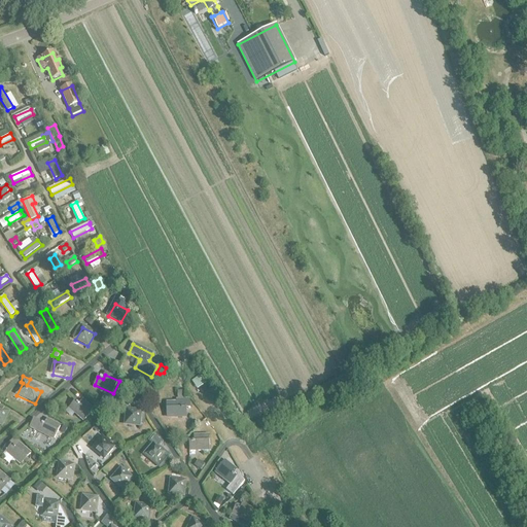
[(126,384),(119,388),(125,395),(131,391),(126,384)]
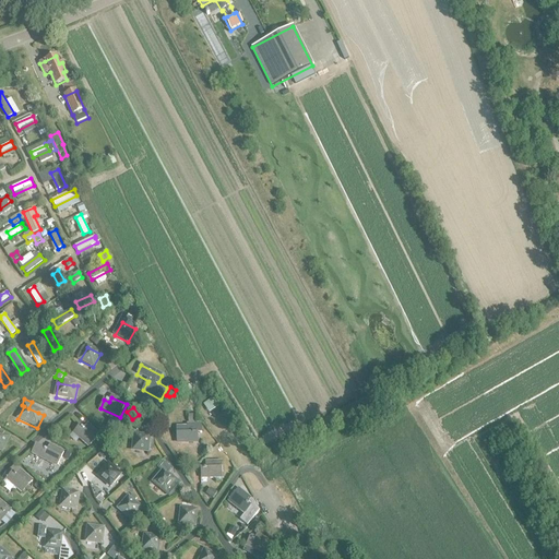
[(198,442),(198,433),(201,432),(201,424),(195,425),(188,425),(188,428),(176,428),(177,443),(198,442)]
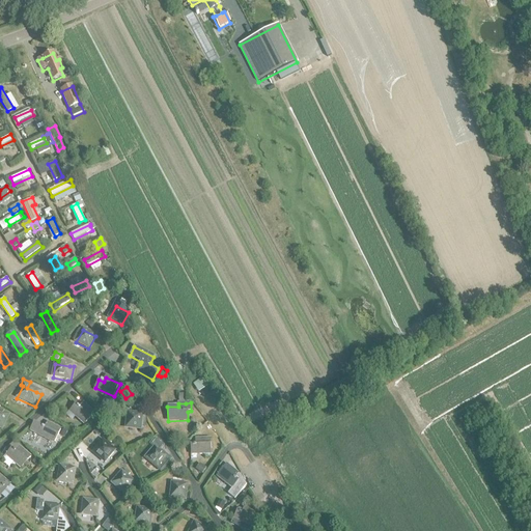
[(71,412),(85,425),(94,416),(83,404),(79,409),(76,406),(71,412)]
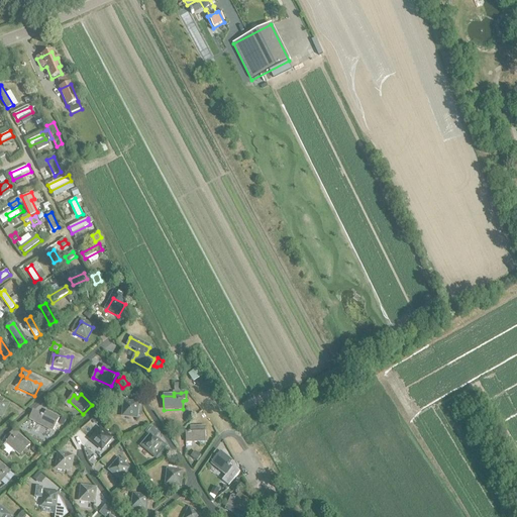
[(0,416),(2,418),(8,406),(0,401),(0,416)]
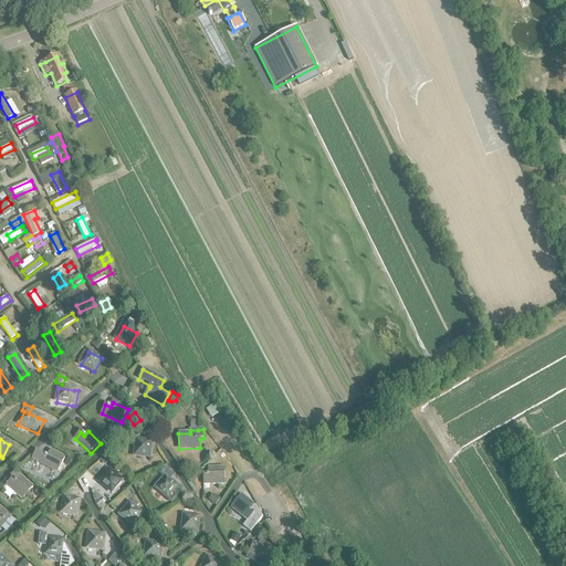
[(135,457),(149,458),(150,456),(155,456),(156,448),(152,448),(152,443),(137,441),(135,457)]
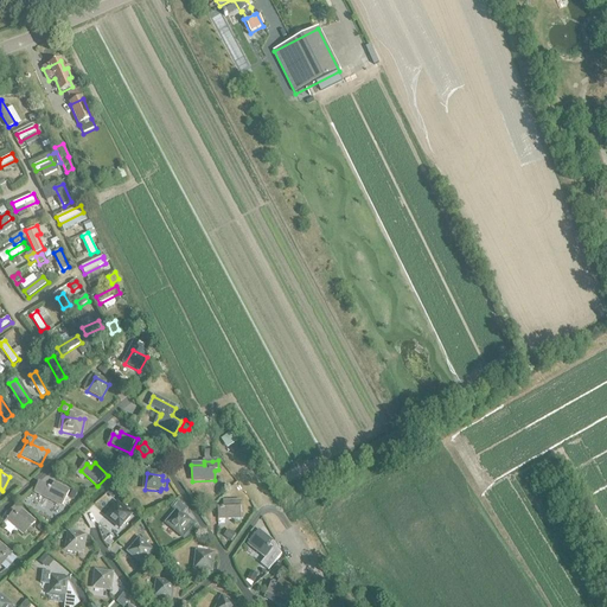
[(42,497),(62,506),(69,493),(53,485),(51,490),(39,484),(33,493),(40,498),(42,497)]
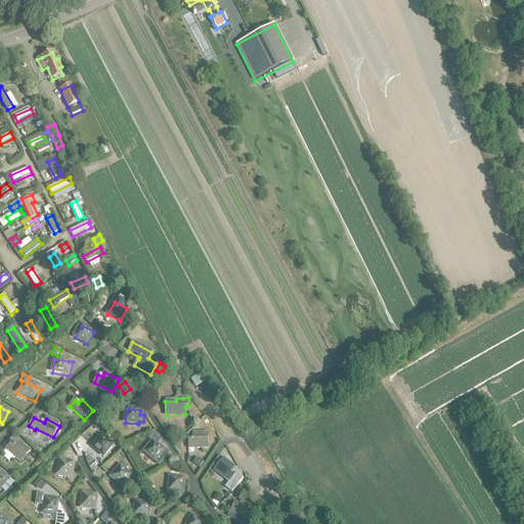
[(153,443),(144,453),(155,463),(160,467),(161,466),(165,461),(169,456),(164,451),(158,445),(162,441),(153,433),(147,439),(153,443)]
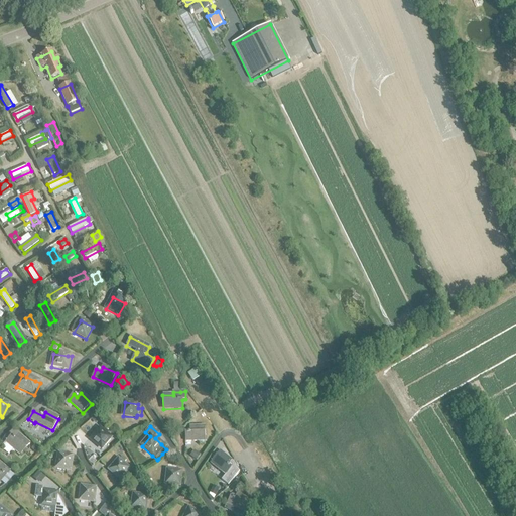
[(184,433),(185,441),(206,440),(205,427),(189,428),(189,433),(184,433)]
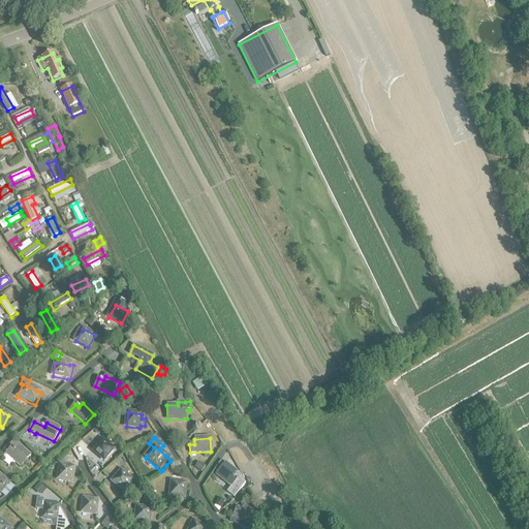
[(13,441),(9,446),(11,448),(6,454),(22,467),(30,458),(19,447),(19,446),(13,441)]
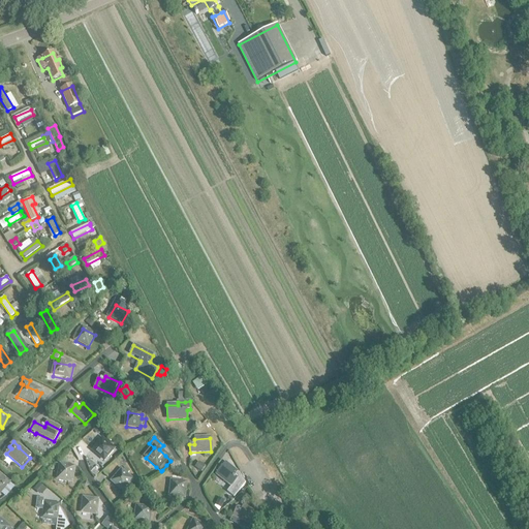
[(94,452),(104,461),(114,449),(102,441),(94,452)]
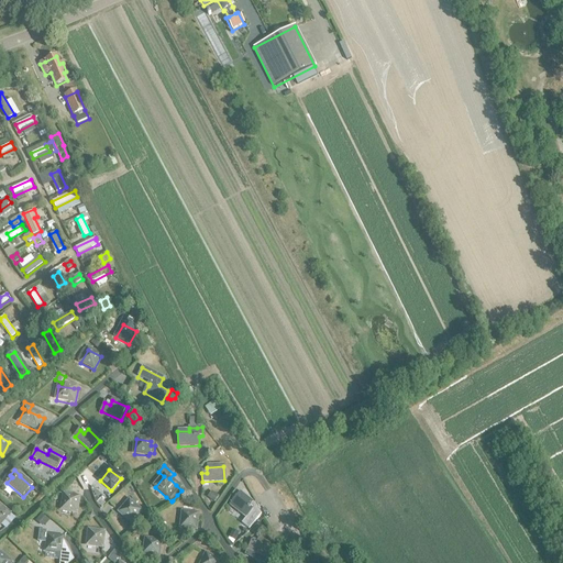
[(39,486),(35,490),(41,496),(44,492),(39,486)]
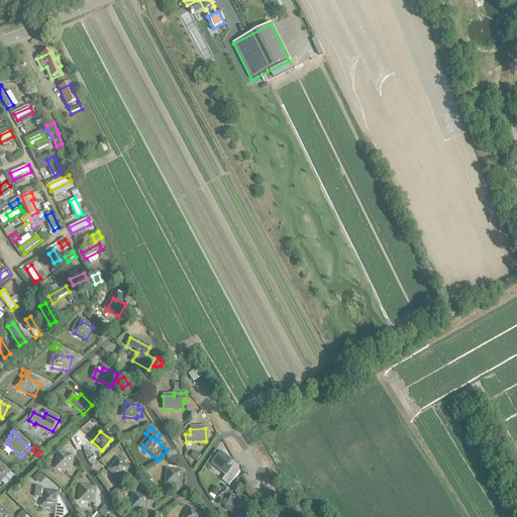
[(196,452),(191,457),(197,462),(202,456),(196,452)]
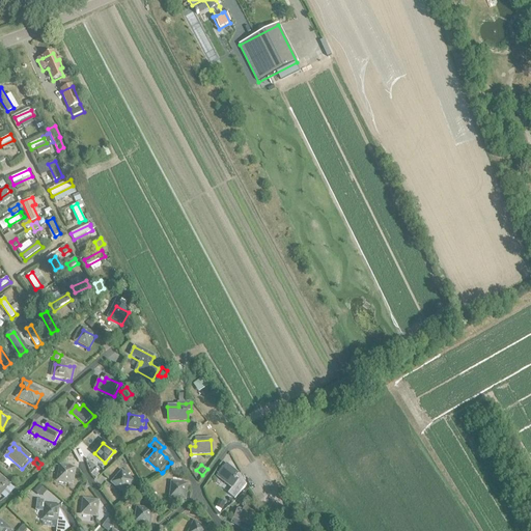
[(226,466),(217,476),(232,487),(227,495),(234,500),(246,485),(242,477),(239,475),(226,466)]
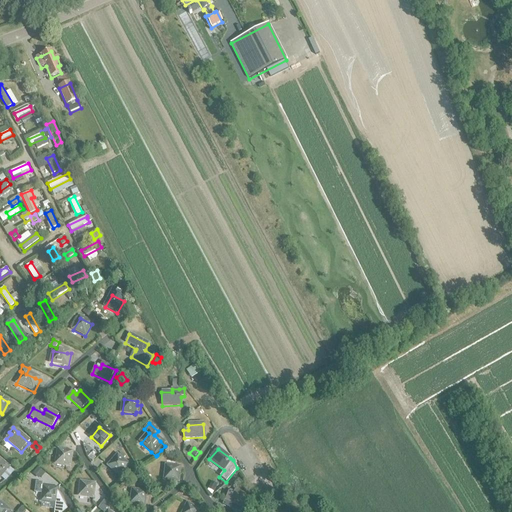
[(56,465),(70,467),(72,454),(59,452),(56,465)]
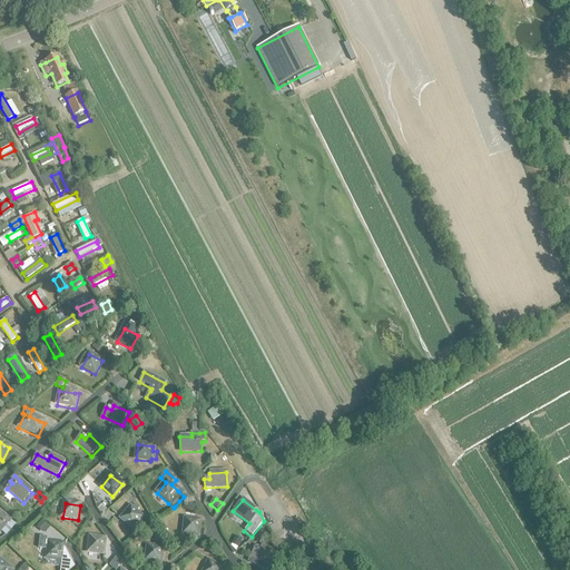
[(120,520),(134,530),(143,519),(130,509),(120,520)]
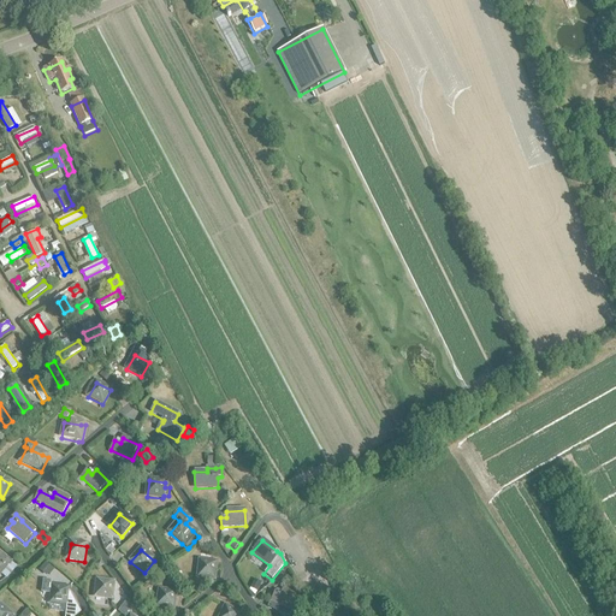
[(0,554),(0,574),(1,576),(11,564),(0,554)]
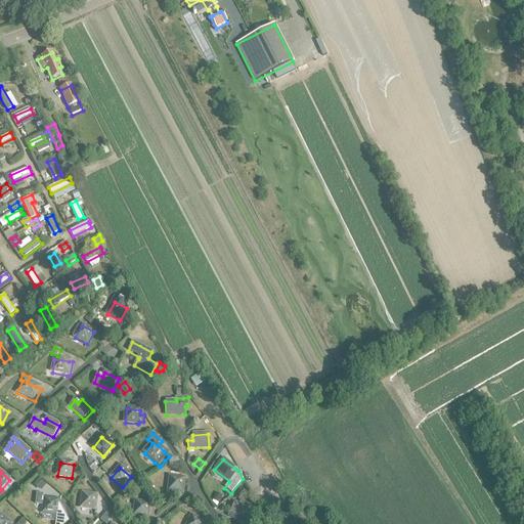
[(169,492),(182,493),(184,479),(170,478),(169,492)]
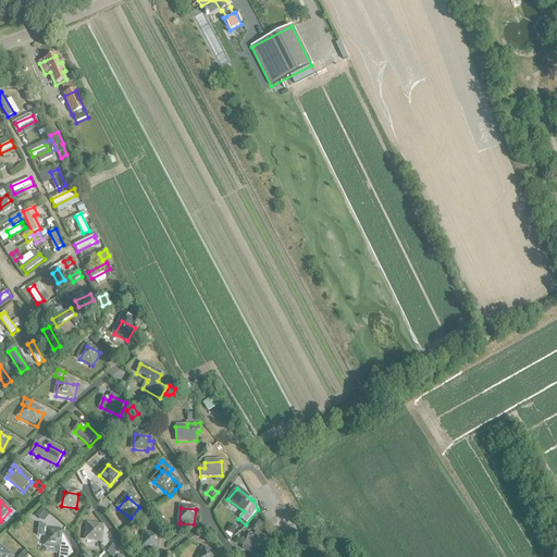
[(44,510),(39,516),(45,520),(49,516),(44,510)]
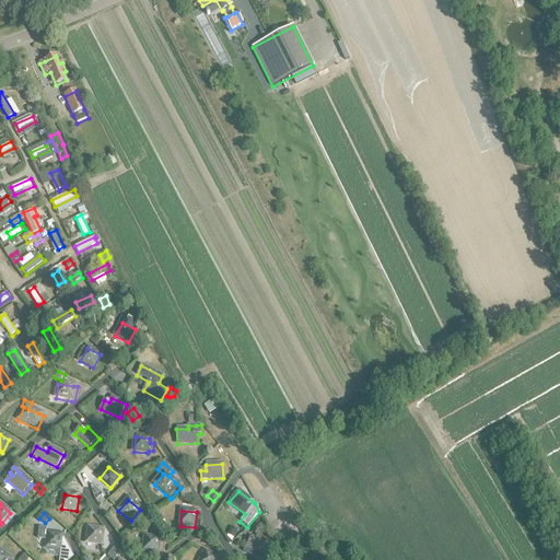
[(231,527),(228,536),(233,538),(237,531),(231,527)]
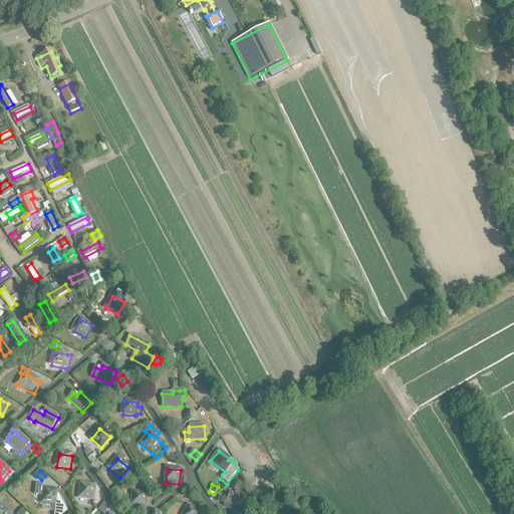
[(37,485),(35,496),(43,497),(42,504),(55,506),(54,513),(63,513),(66,512),(58,496),(58,492),(44,490),(44,492),(42,492),(43,486),(37,485)]
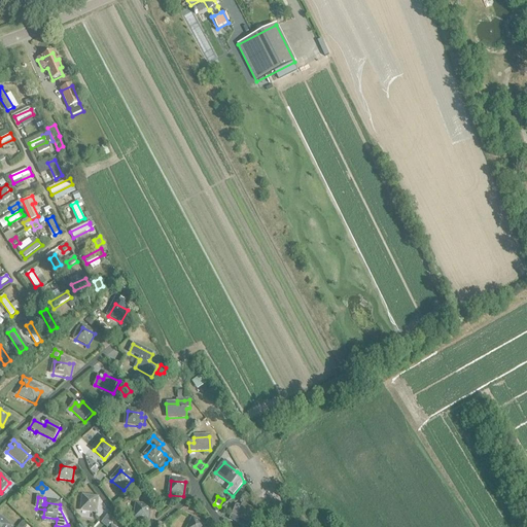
[(82,512),(96,514),(98,499),(84,498),(82,512)]
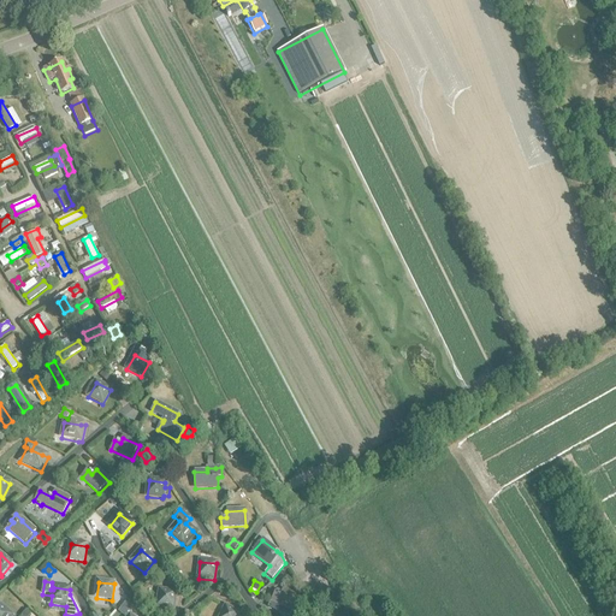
[(271,602),(292,612),(300,599),(283,591),(280,596),(276,593),(271,602)]
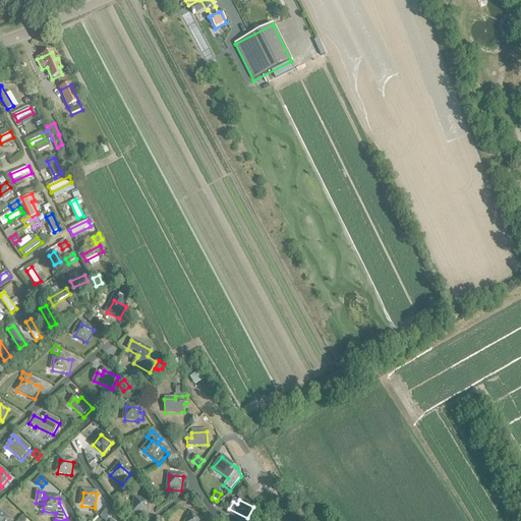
[(133,514),(147,516),(150,503),(135,501),(133,514)]
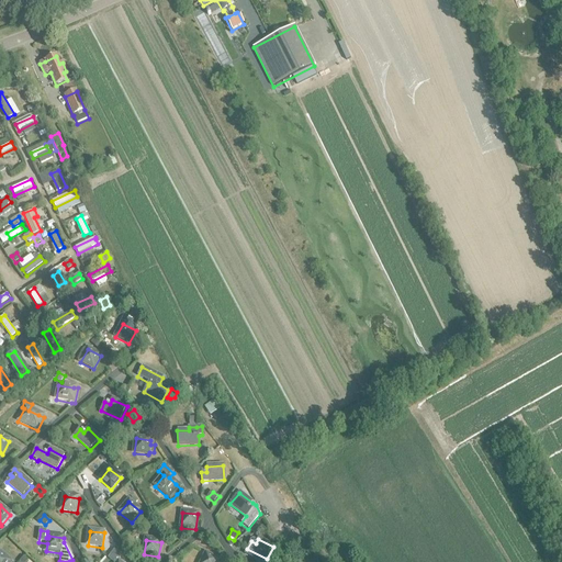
[(0,552),(0,561),(11,561),(0,552)]
